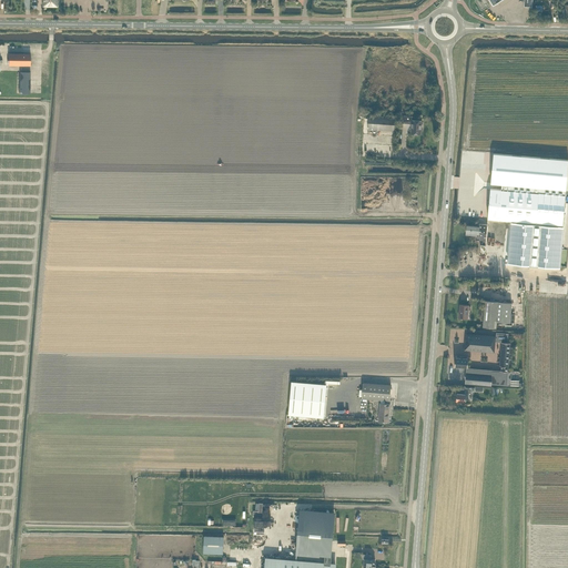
[(30,66),(31,53),(9,53),(9,66),(30,66)]
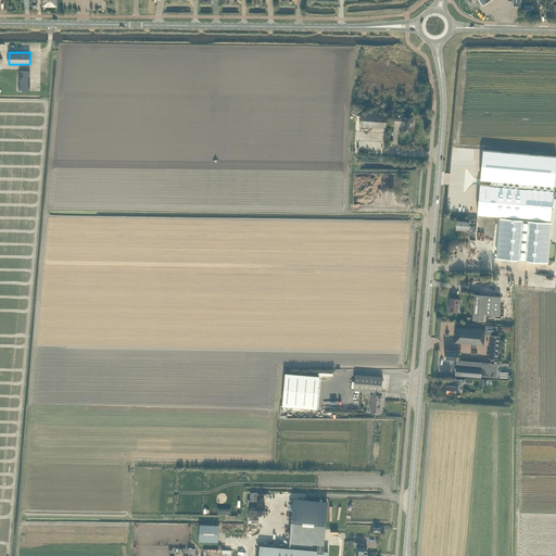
[(29,91),(29,71),(20,70),(20,91),(29,91)]
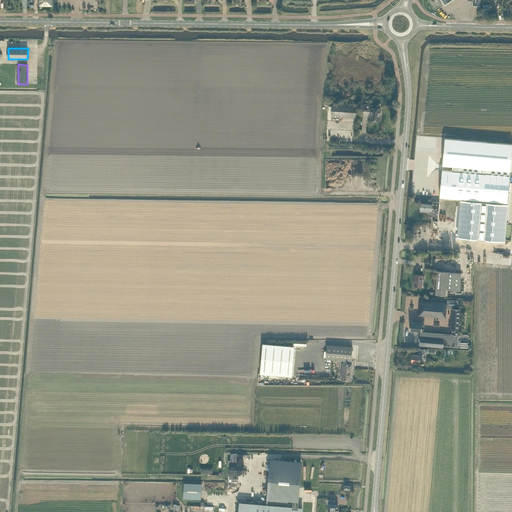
[(355,118),(356,106),(332,104),(331,116),(355,118)]
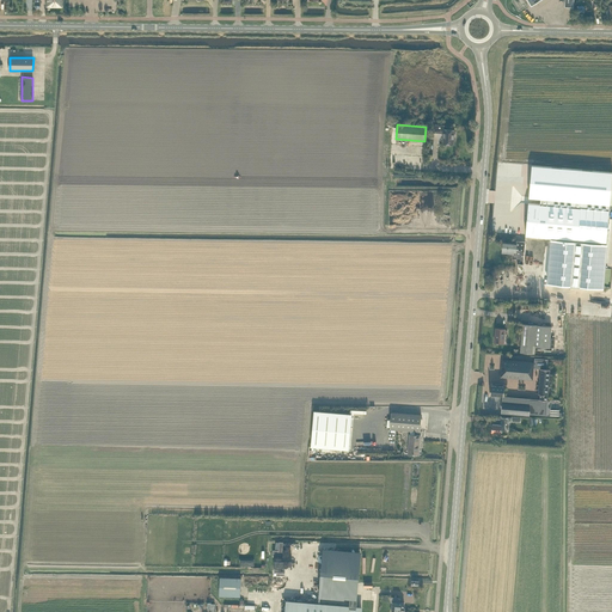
[(445,126),(435,124),(435,133),(444,133),(444,144),(446,144),(447,144),(447,145),(448,145),(450,145),(451,144),(451,145),(453,145),(454,129),(445,129),(445,126)]
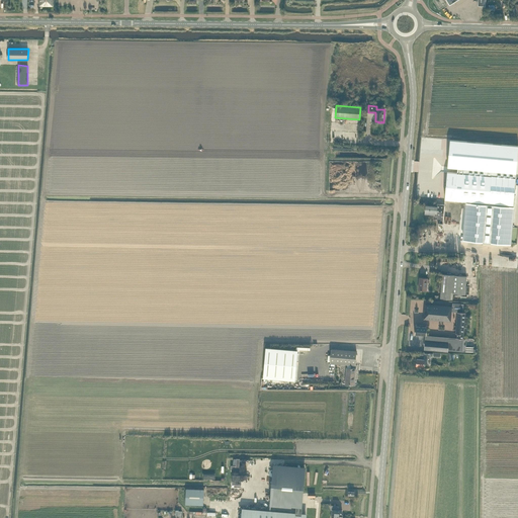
[(517,146),(450,141),(445,199),(467,201),(466,202),(463,240),(510,245),(517,151),(517,146)]
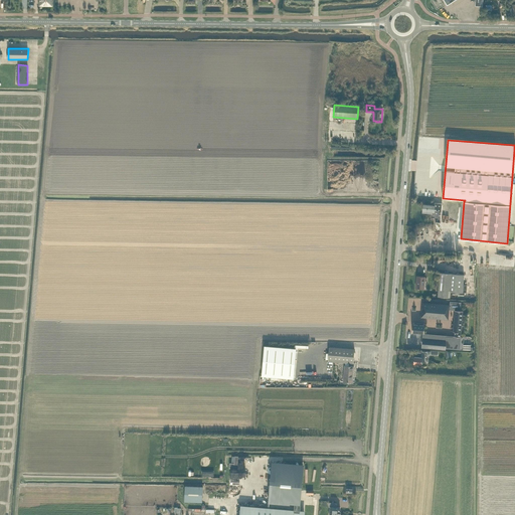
[(432,217),(440,217),(442,203),(435,202),(435,205),(423,204),(422,210),(422,212),(432,213),(432,217)]
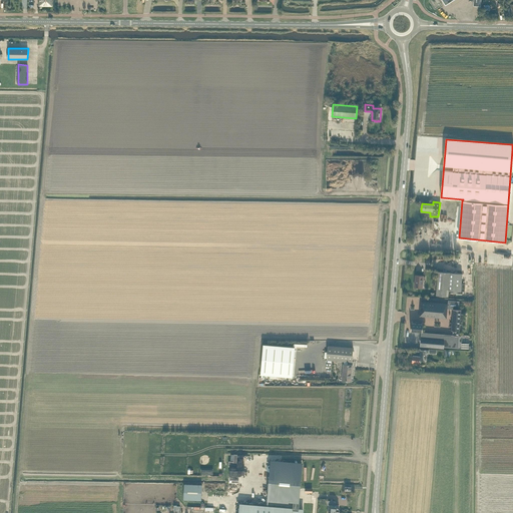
[(433,242),(456,244),(457,231),(437,229),(436,234),(434,234),(433,242)]
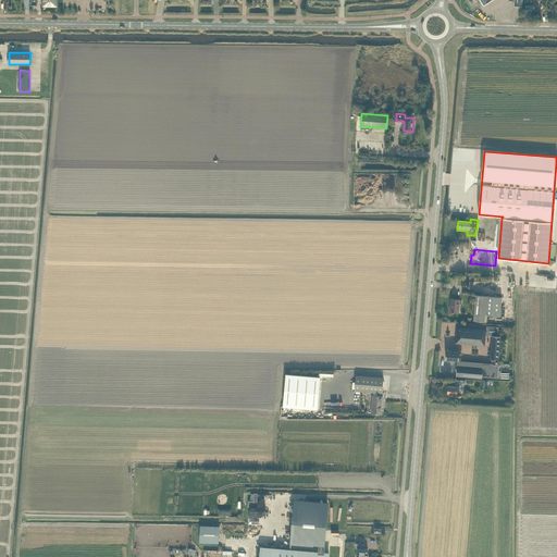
[(500,316),(502,297),(475,295),(473,320),(486,321),(487,314),(500,316)]
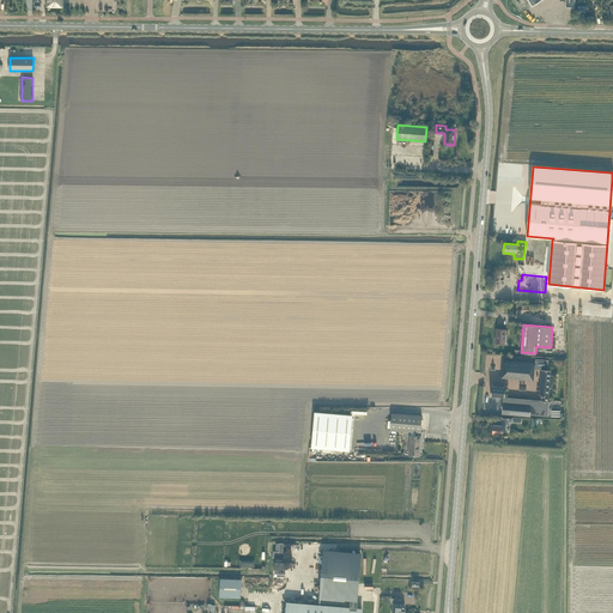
[(505,344),(507,329),(497,328),(496,343),(505,344)]
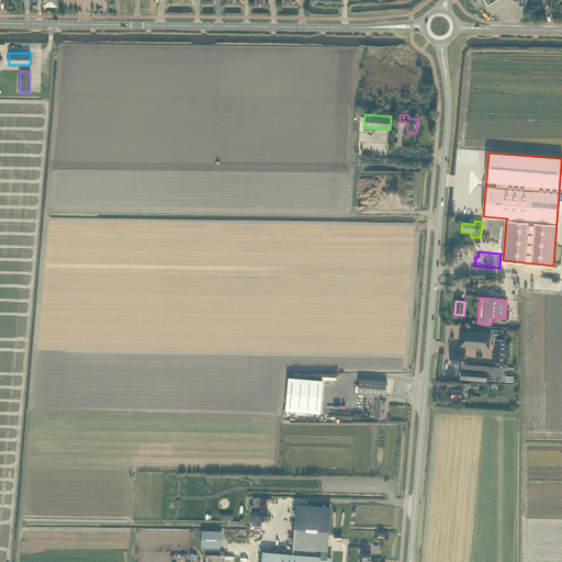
[(491,333),(490,333),(461,330),(460,345),(489,348),(490,338),(491,333)]
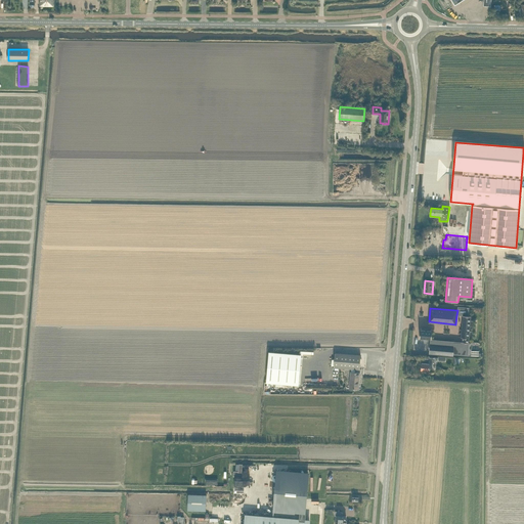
[(469,315),(470,310),(456,309),(456,310),(457,310),(456,315),(457,315),(463,315),(462,337),(464,338),(463,342),(470,342),(470,336),(473,337),(473,331),(471,331),(471,325),(474,326),(474,320),(472,320),(472,315),(469,315)]
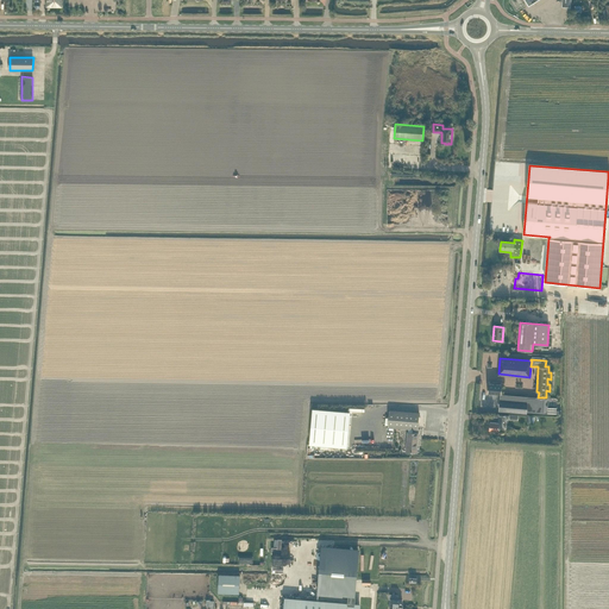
[(502,394),(502,384),(489,383),(488,393),(502,394)]
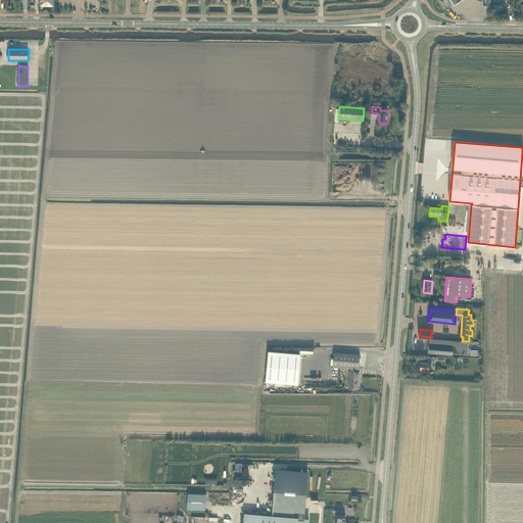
[(429,351),(429,352),(452,354),(452,351),(453,345),(452,346),(430,344),(430,343),(429,351)]
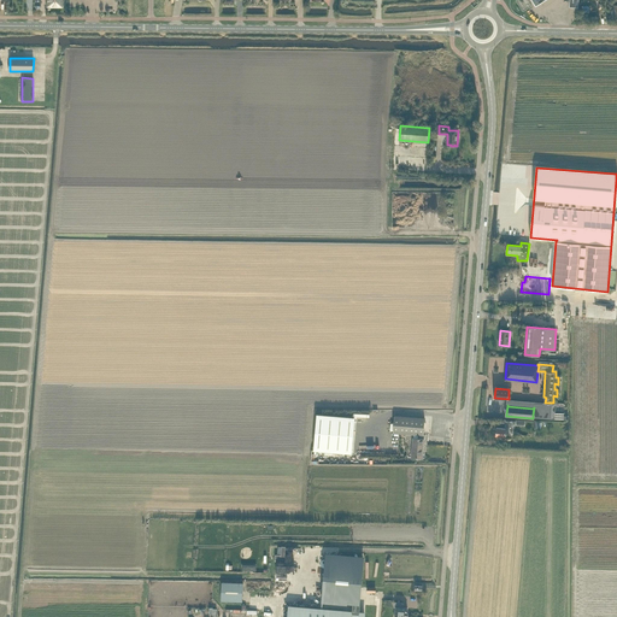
[(354,417),(333,415),(317,413),(313,450),(352,453),(354,417)]
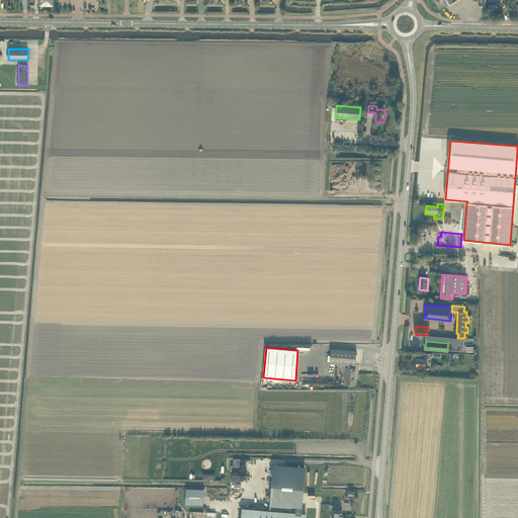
[(355,365),(357,351),(332,349),(330,363),(348,364),(348,367),(347,367),(346,378),(347,378),(346,383),(345,383),(355,384),(355,375),(354,375),(355,372),(356,372),(356,368),(351,367),(351,365),(355,365)]
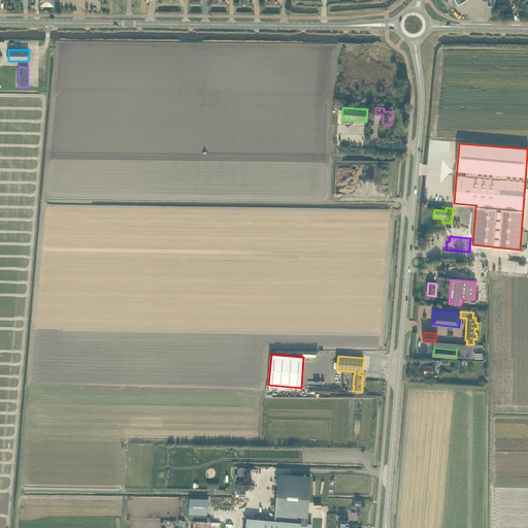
[(440,364),(441,360),(433,359),(432,366),(425,366),(424,372),(432,373),(432,370),(438,370),(439,364),(440,364)]
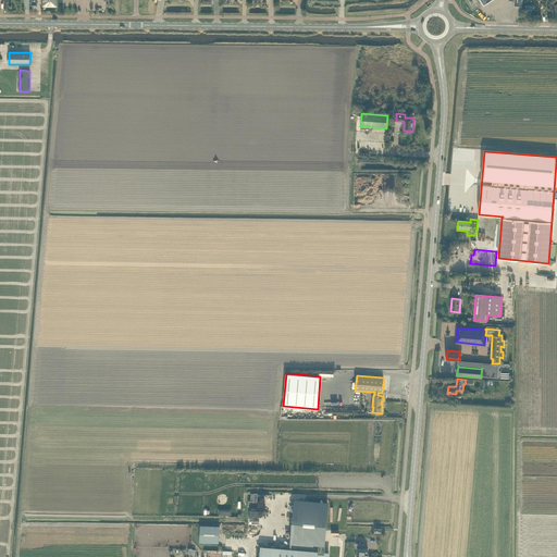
[(329,499),(294,497),(291,541),(325,544),(329,499)]
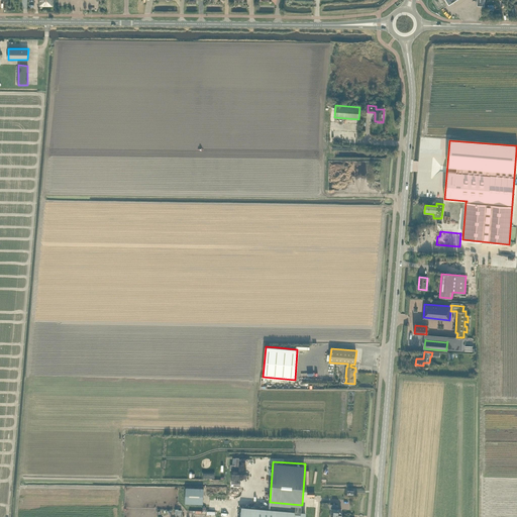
[(186,488),(185,503),(198,504),(198,501),(203,501),(204,488),(186,488)]
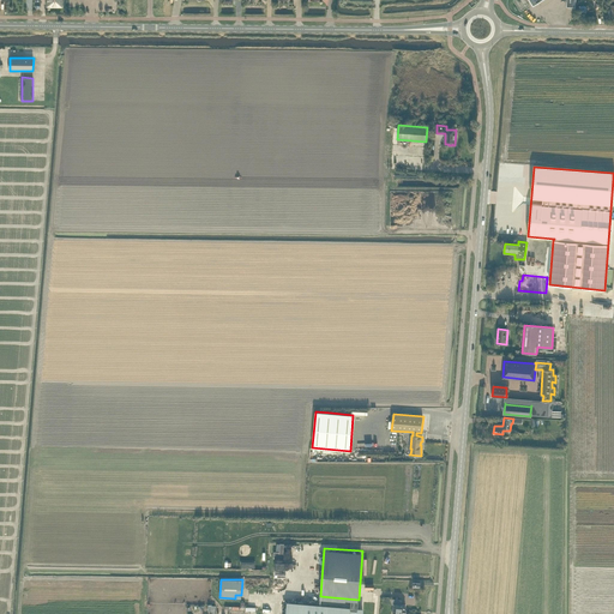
[(402,605),(402,600),(393,599),(393,603),(395,603),(392,613),(404,613),(405,613),(405,609),(405,605),(402,605)]
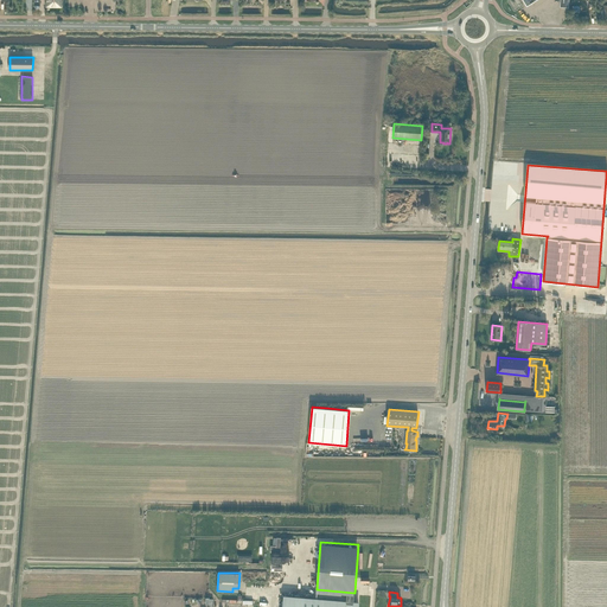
[(356,606),(323,605),(323,599),(285,595),(283,606),(356,606)]
